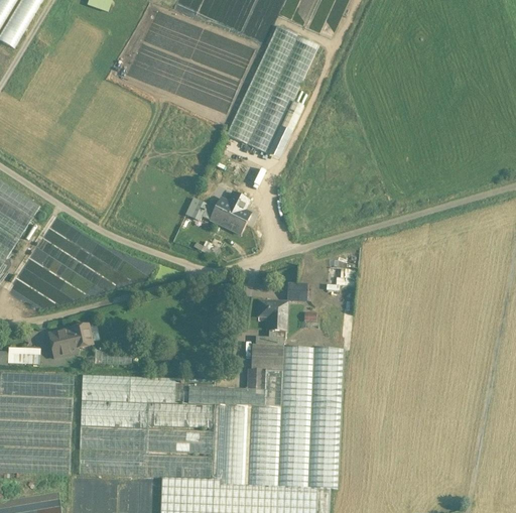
[(0,38),(17,48),(41,0),(18,0),(0,36),(0,38)]
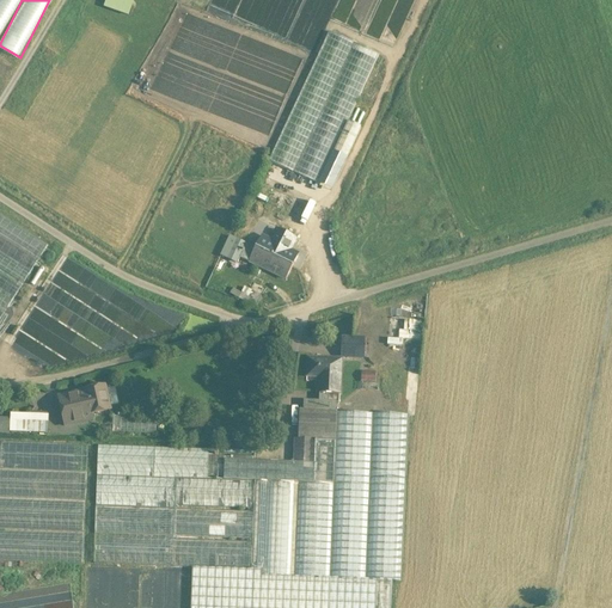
[(0,0),(0,38),(19,0),(0,0)]
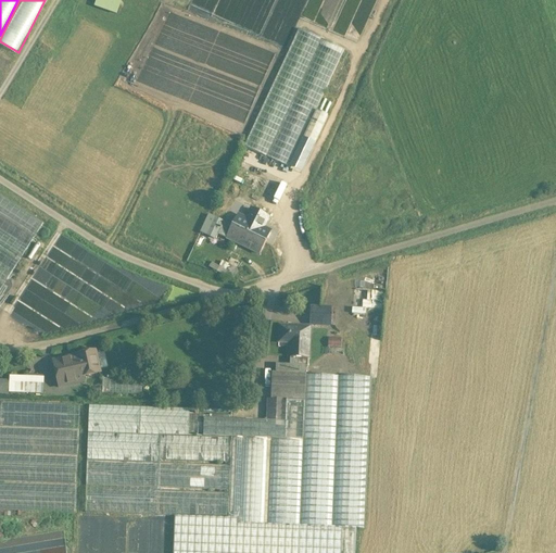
[(124,1),(121,0),(98,0),(97,5),(118,14),(124,1)]
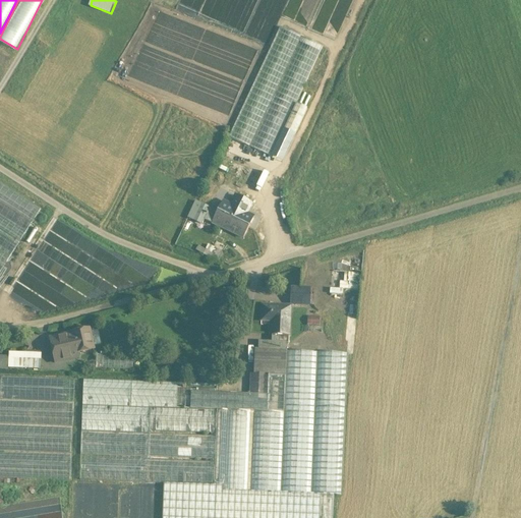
[(280,24),(228,135),(271,155),(284,127),(296,102),(323,45),(280,24)]
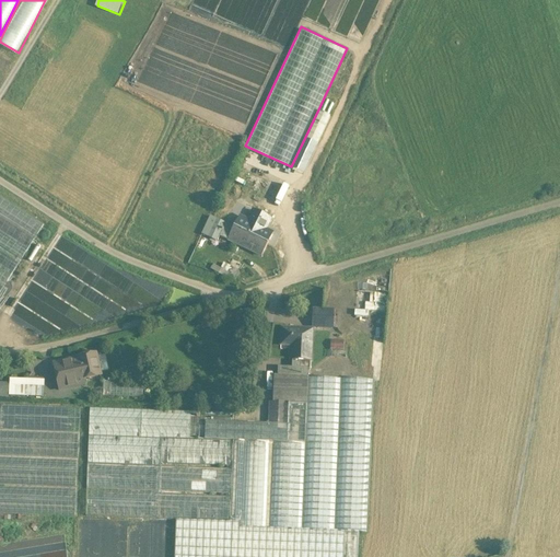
[(318,109),(305,137),(317,142),(330,115),(318,109)]
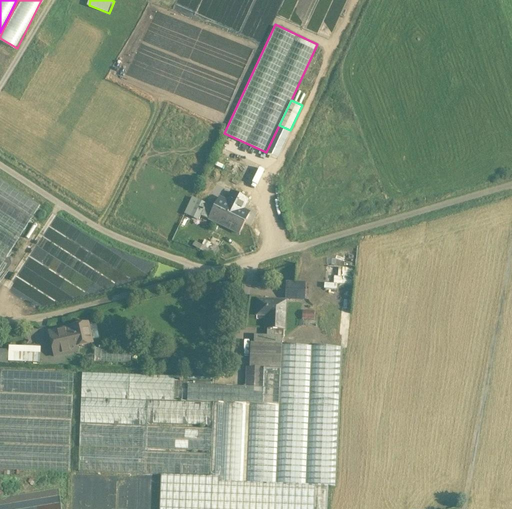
[(249,179),(255,182),(262,166),(256,163),(249,179)]
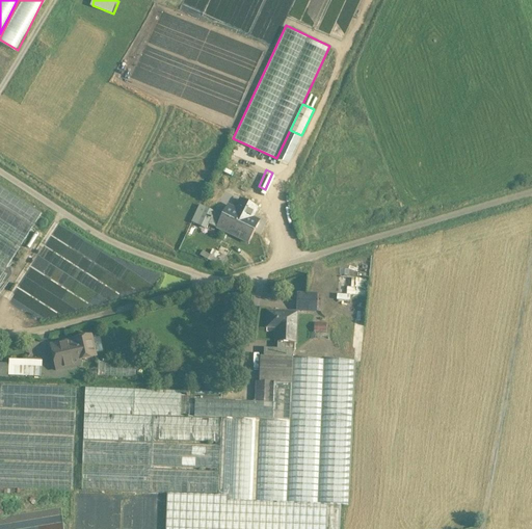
[(0,274),(41,211),(0,184),(0,274)]
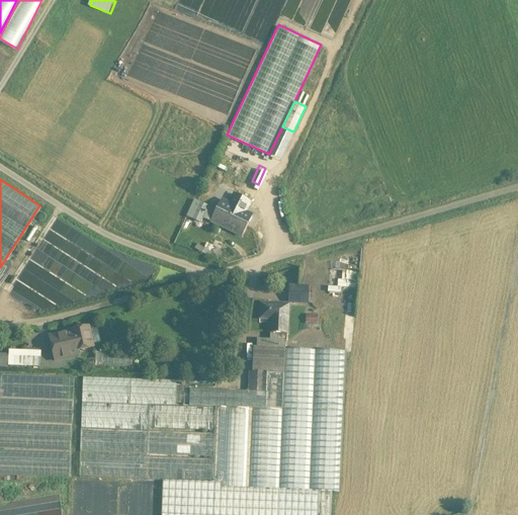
[(238,206),(222,198),(217,208),(232,217),(233,217),(238,206)]
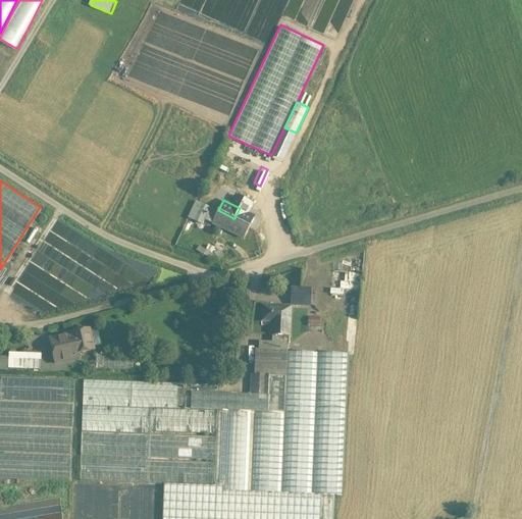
[(218,210),(210,206),(206,214),(214,218),(218,210)]
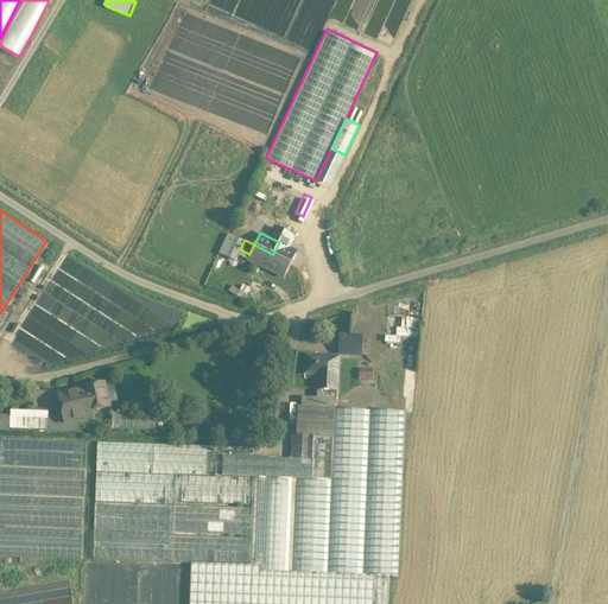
[(287,247),(279,242),(273,254),(290,262),(298,248),(290,243),(287,247)]
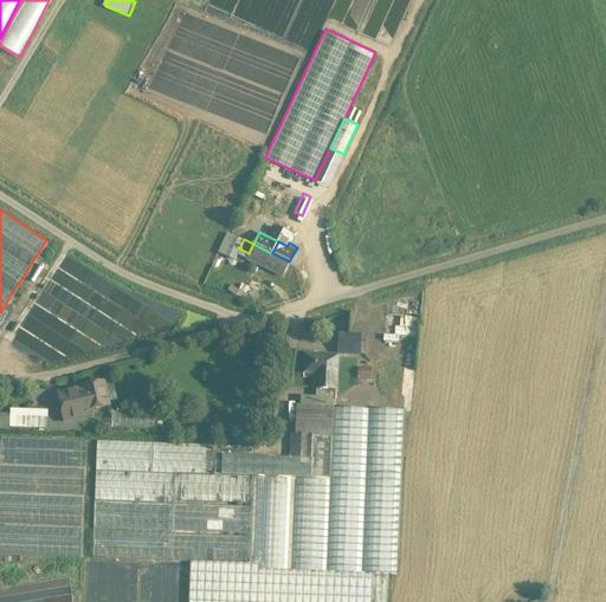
[(271,253),(253,244),(249,253),(246,257),(264,266),(271,253)]
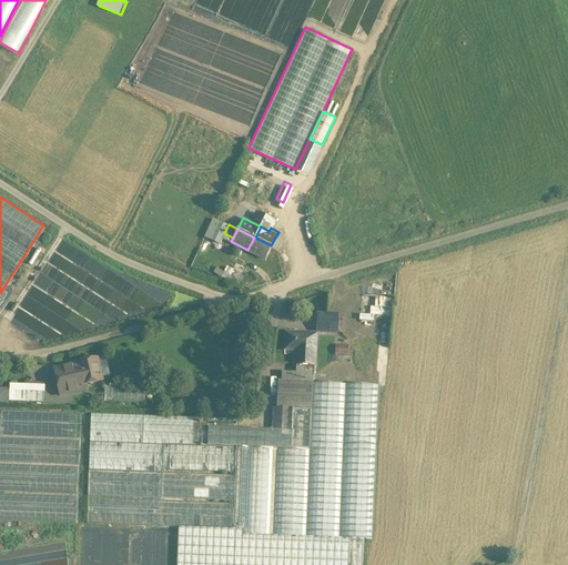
[(255,238),(254,238),(247,250),(265,258),(271,245),(255,238)]
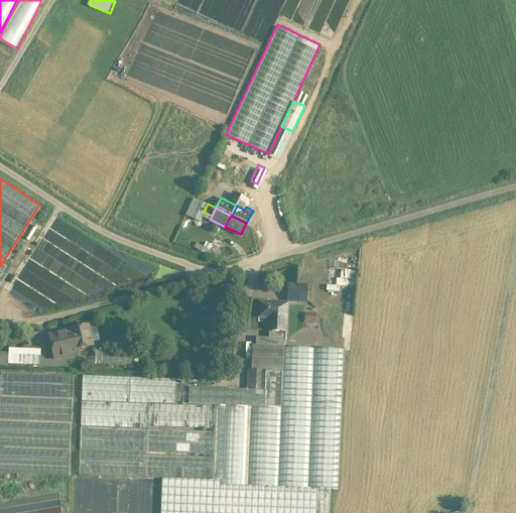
[(194,245),(217,255),(221,247),(205,240),(203,244),(195,241),(194,245)]
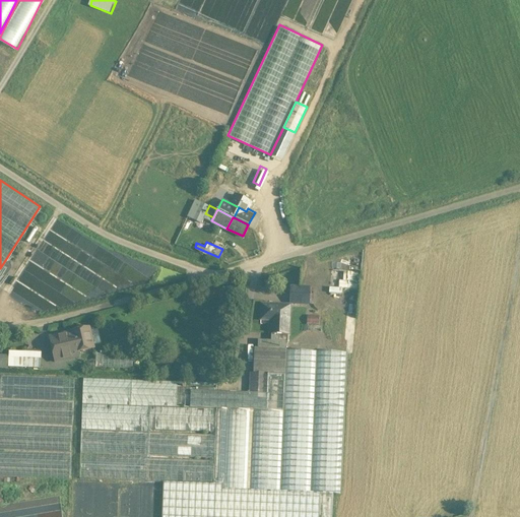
[(310,286),(291,285),(290,302),(309,303),(310,286)]
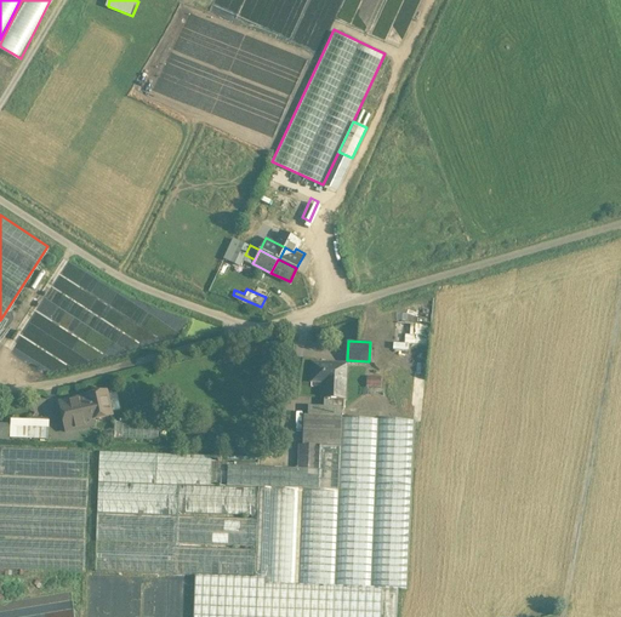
[(347,363),(312,360),(311,377),(323,378),(322,396),(331,398),(345,398),(347,363)]
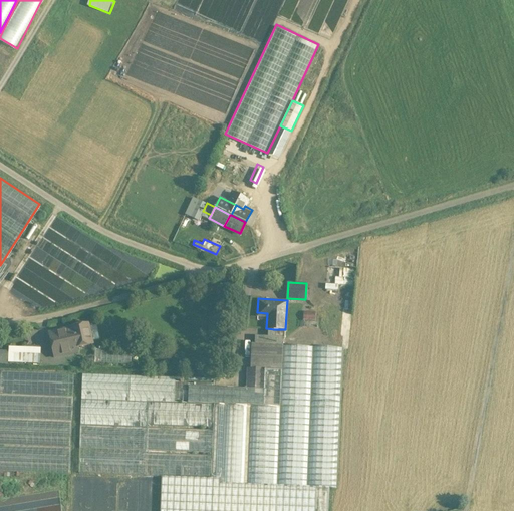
[(314,317),(314,309),(302,309),(302,317),(314,317)]
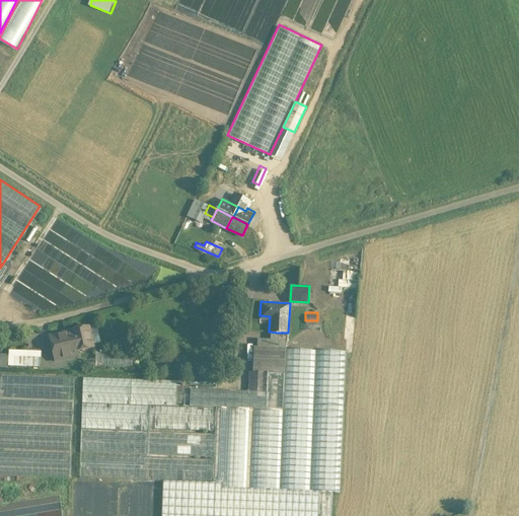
[(88,325),(71,329),(65,332),(71,356),(77,354),(76,349),(92,346),(88,325)]
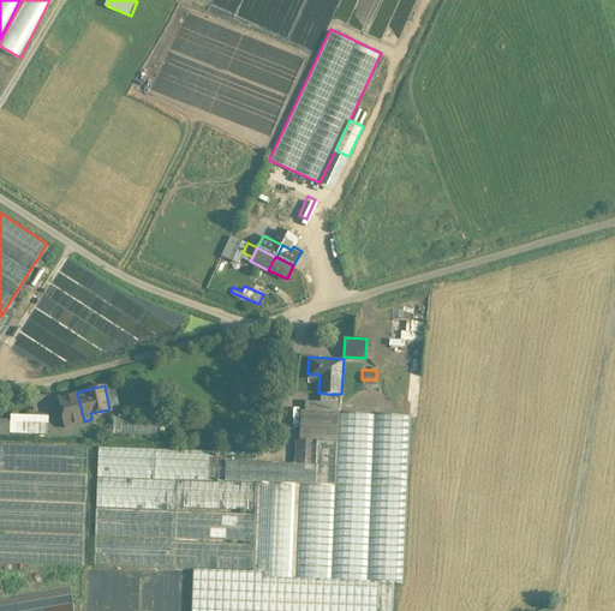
[(179,388),(163,388),(162,400),(179,400),(179,388)]
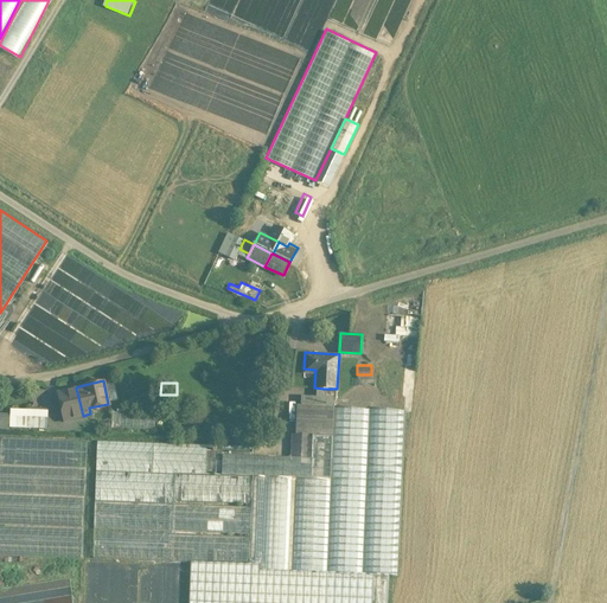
[(76,387),(58,391),(65,419),(83,416),(76,387)]
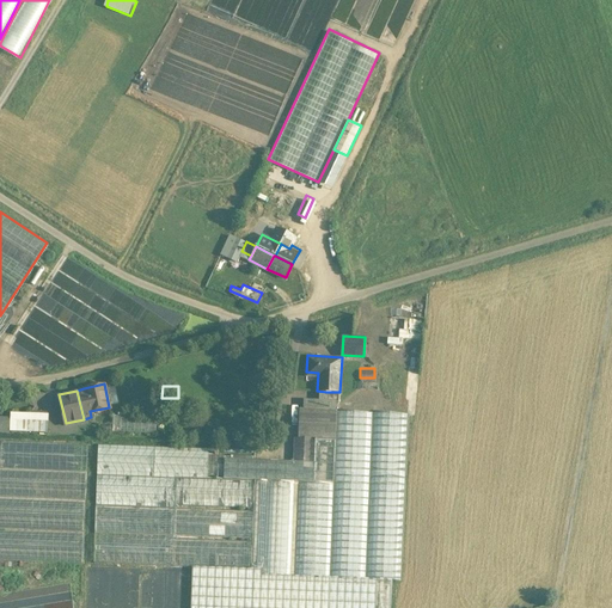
[(336,410),(300,409),(299,436),(314,437),(335,437),(336,410)]
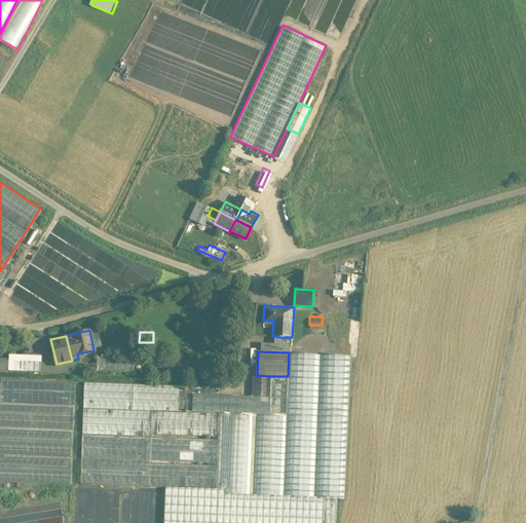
[(39,370),(40,353),(8,352),(7,359),(2,359),(1,369),(39,370)]
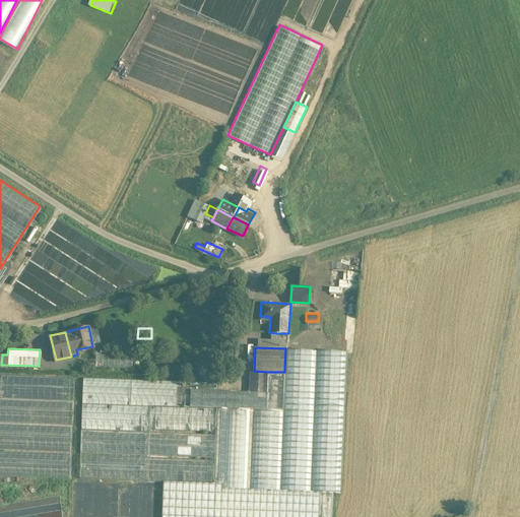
[(194,390),(191,389),(191,386),(186,385),(182,385),(177,385),(177,380),(83,377),(79,477),(146,479),(164,480),(161,516),(331,516),(333,492),(341,492),(346,350),(285,348),(284,372),(267,372),(266,397),(249,396),(249,392),(216,390),(194,390)]
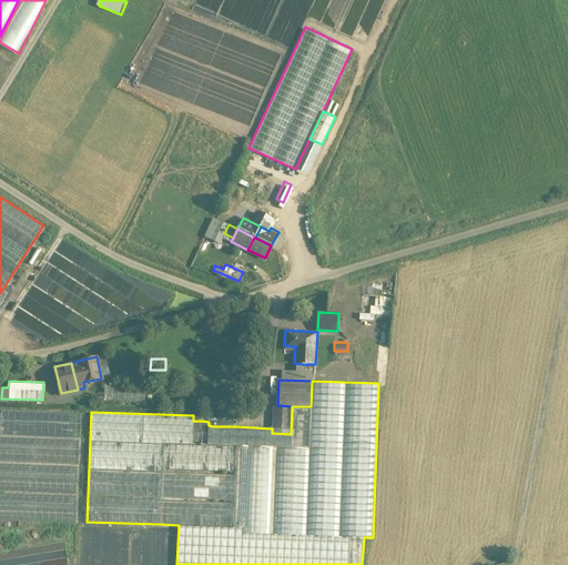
[(165,383),(150,382),(150,393),(164,393),(165,383)]
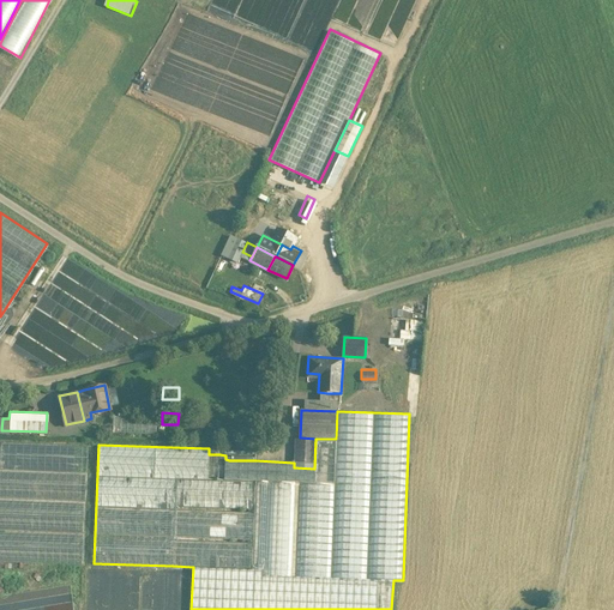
[(157,417),(114,415),(113,430),(156,433),(157,417)]
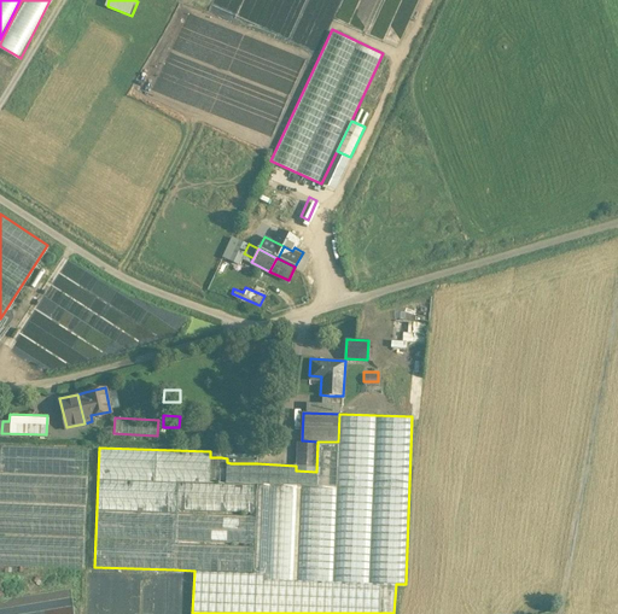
[(302,440),(297,440),(296,466),(296,471),(316,472),(318,442),(302,440)]
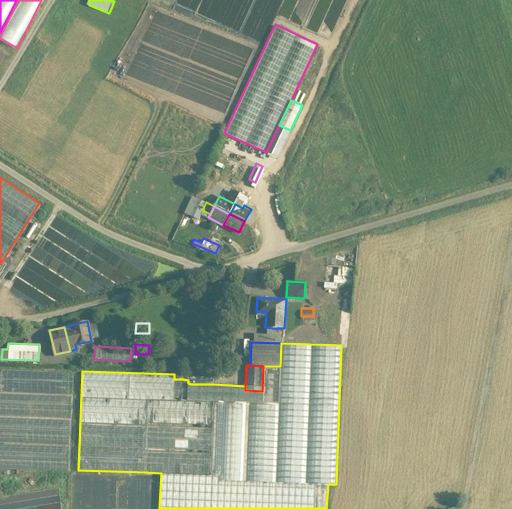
[(74,370),(0,367),(0,467),(70,470),(74,370)]
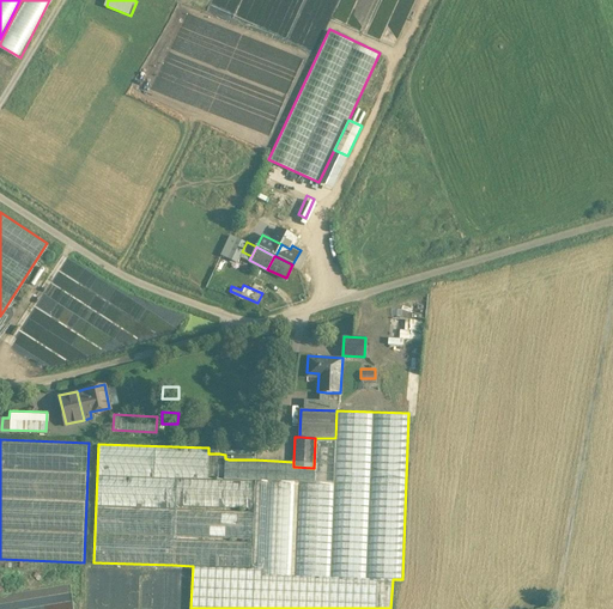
[(255,445),(222,444),(222,451),(229,452),(229,460),(255,460),(255,445)]
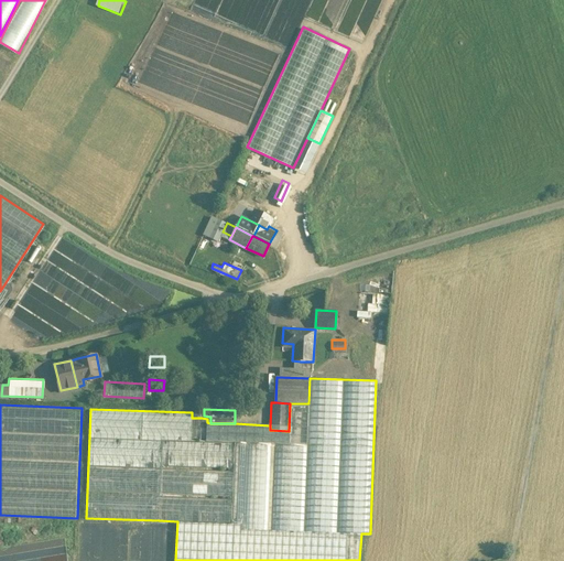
[(534,560),(537,551),(517,547),(513,560),(534,560)]
